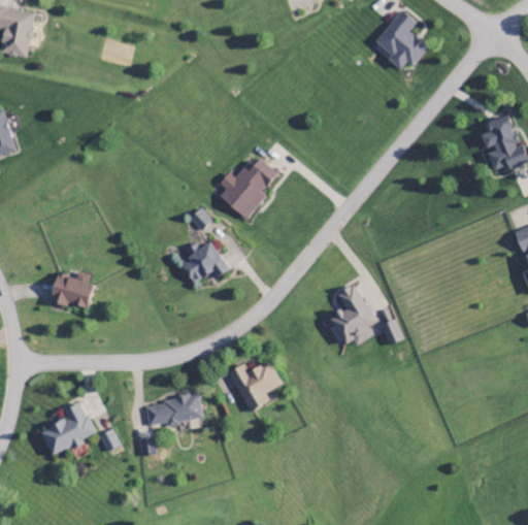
[(35,12),(0,5),(0,27),(3,28),(0,43),(0,52),(25,58),(35,12)]
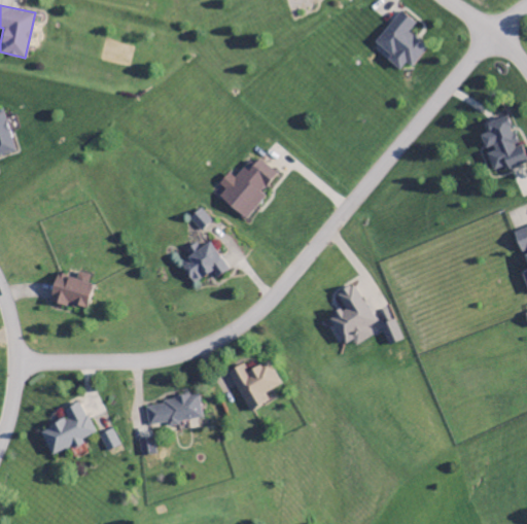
[(428,45),(409,31),(416,21),(400,8),(375,42),(391,54),(387,59),(399,69),(406,61),(412,66),(428,45)]
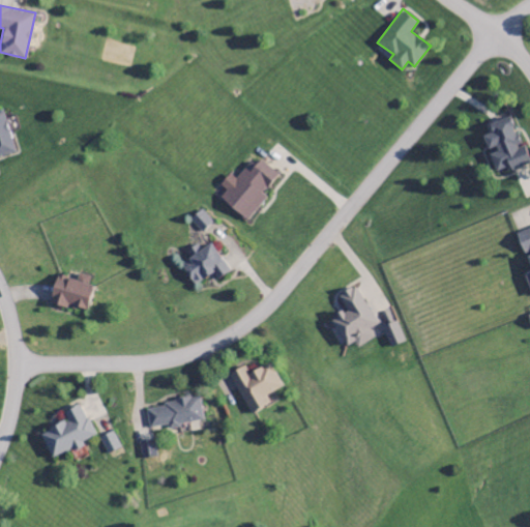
[(0,108),(0,155),(15,152),(2,108),(0,108)]
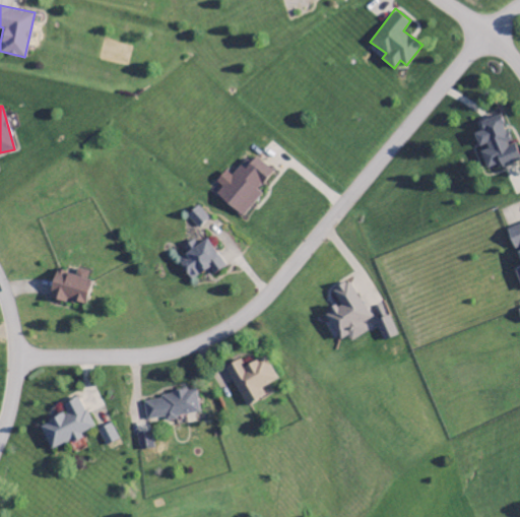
[(489,171),(519,160),(502,112),(479,120),(482,128),(472,132),(481,155),(482,155),(489,171)]
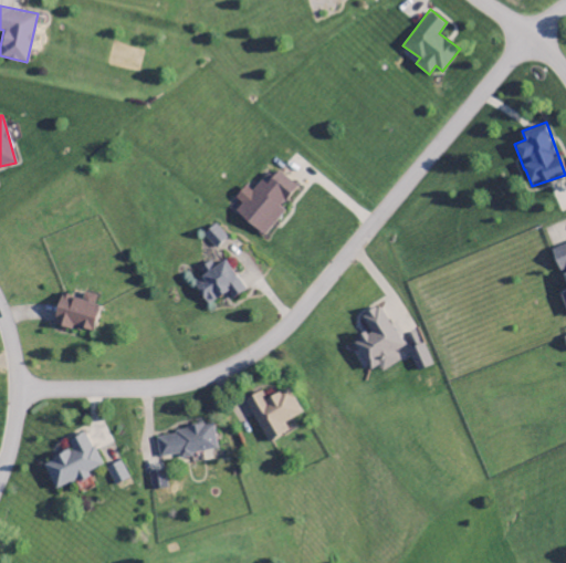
[(264,233),(285,209),(281,206),(297,185),(279,169),(271,177),(265,173),(236,210),(264,233)]
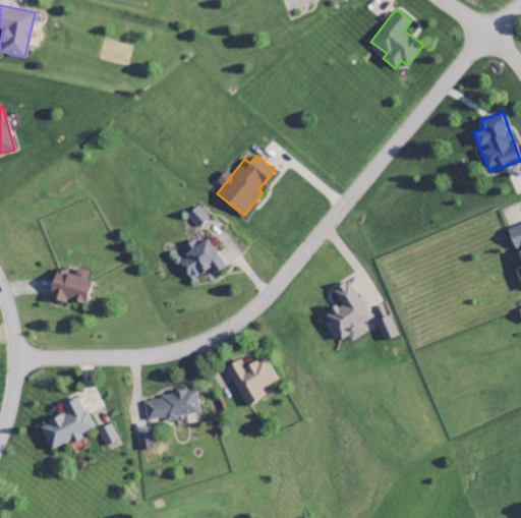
[(187,215),(198,227),(210,217),(198,205),(187,215)]
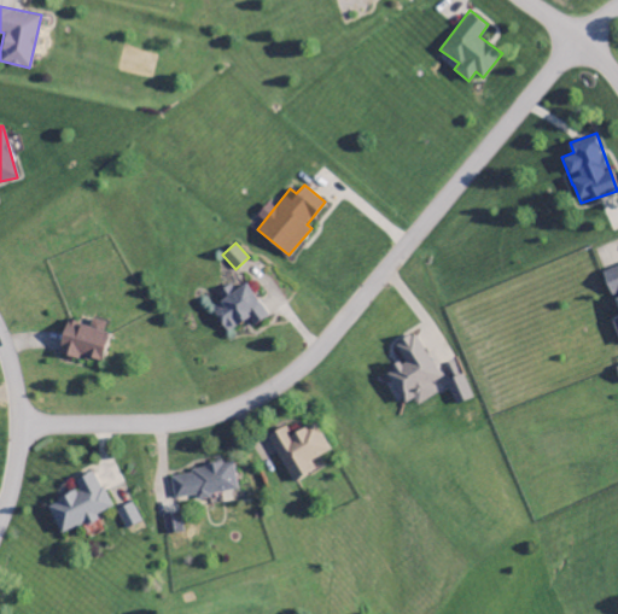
[(617,264),(604,269),(617,313),(617,315),(613,317),(617,333),(617,264)]
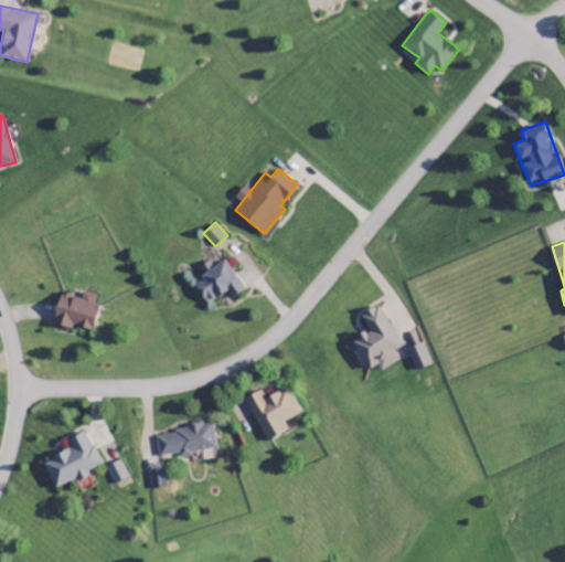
[(199,266),(204,274),(193,281),(208,303),(228,289),(233,296),(246,287),(226,257),(215,265),(211,258),(199,266)]
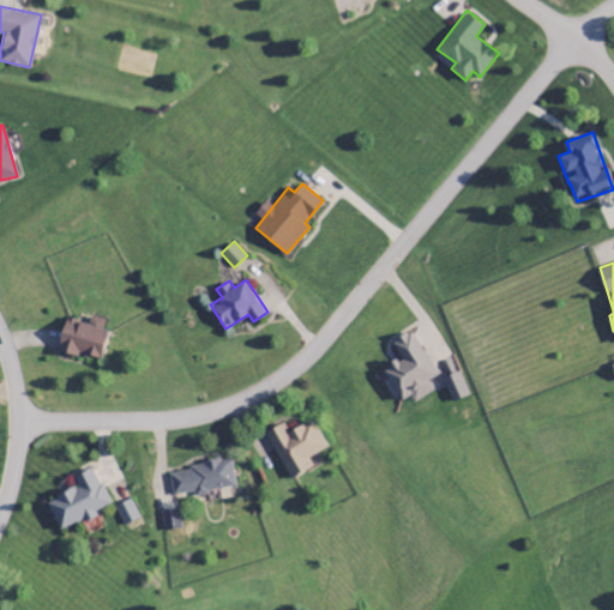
[(108,330),(102,328),(106,318),(91,315),(89,322),(65,316),(58,349),(102,358),(108,330)]
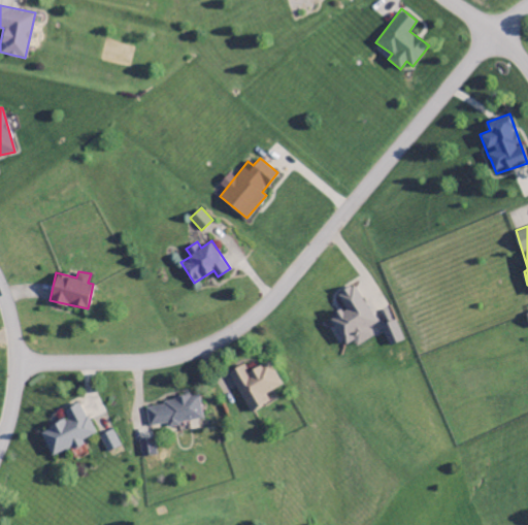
[(376,321),(354,283),(337,293),(345,307),(329,318),(345,345),(353,339),(356,346),(373,334),(368,326),(376,321)]
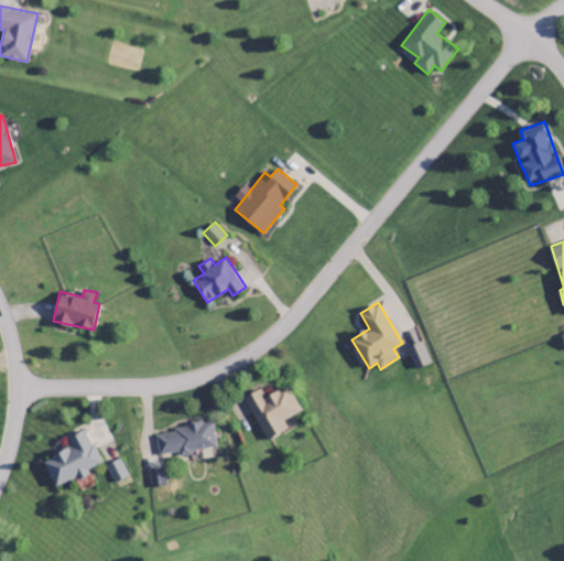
[(243,397),(267,440),(289,428),(284,420),(301,410),(286,385),(266,396),(261,388),(243,397)]
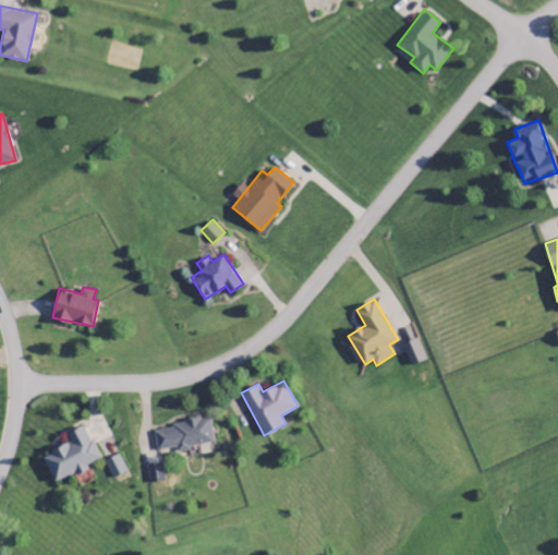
[(154,425),(157,449),(178,446),(179,448),(215,443),(210,418),(154,425)]
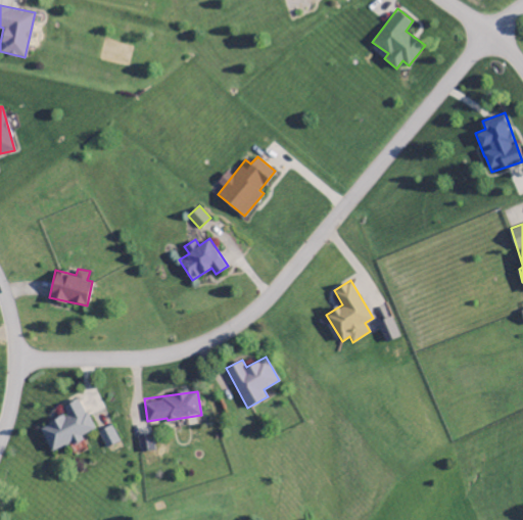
[(51,452),(82,437),(81,434),(94,429),(80,397),(61,406),(65,415),(40,426),(51,452)]
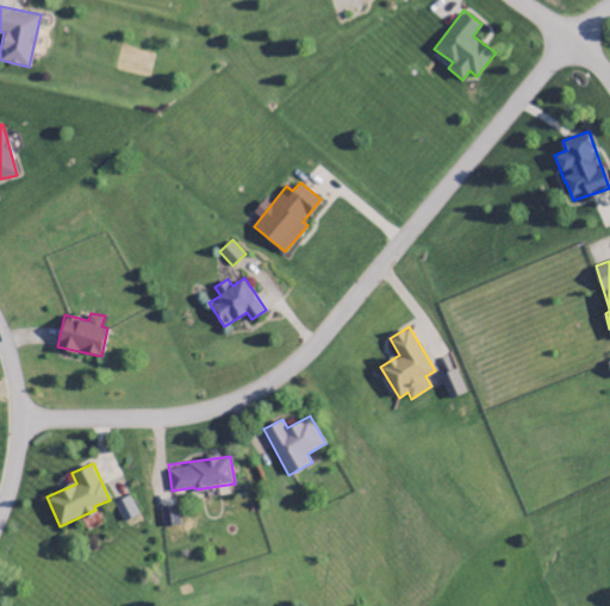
[(138,513),(131,494),(114,501),(123,520),(138,513)]
